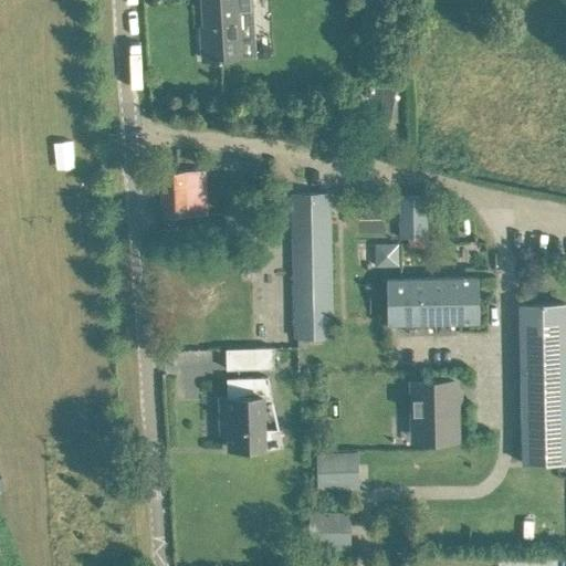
[(202,0),(207,60),(219,59),(219,61),(222,61),(222,59),(242,56),(239,12),(252,11),(251,0),(202,0)]
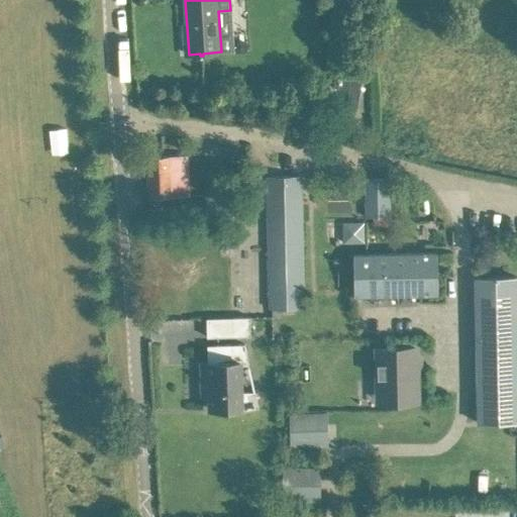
[(351,77),(346,107),(367,110),(372,80),(351,77)]
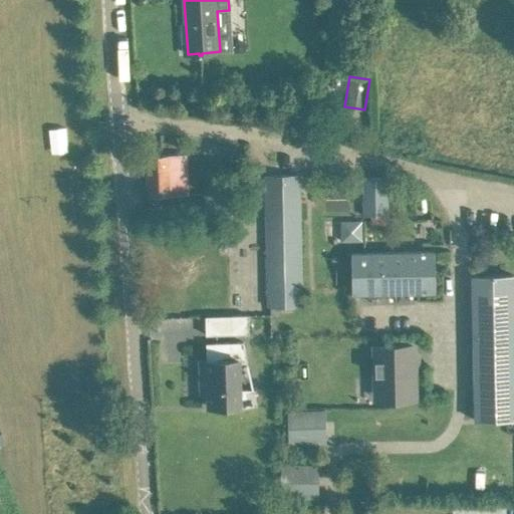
[(188,194),(187,155),(148,155),(149,194),(188,194)]
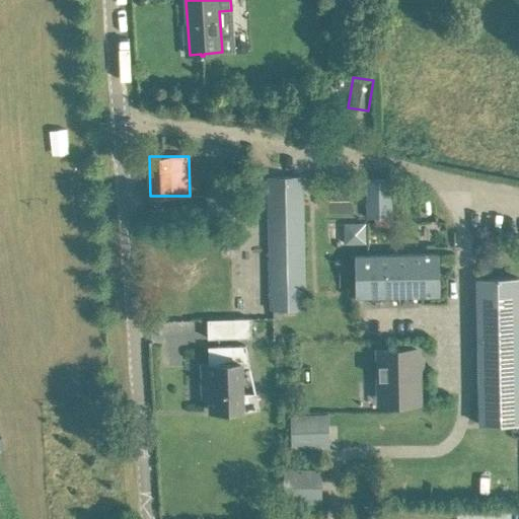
[(268,177),(269,198),(271,310),(305,309),(302,176),(268,177)]
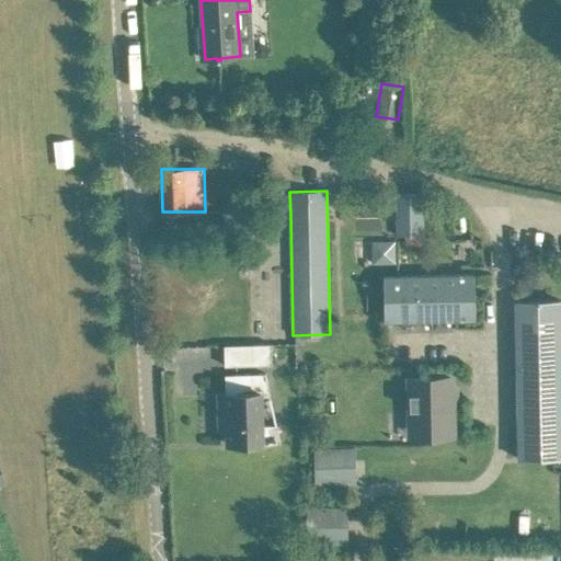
[(421,194),(395,195),(396,236),(422,235),(421,194)]
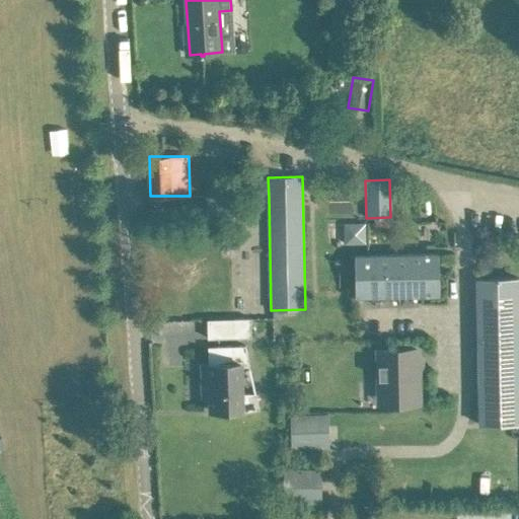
[(411,183),(399,183),(399,194),(411,194),(411,183)]
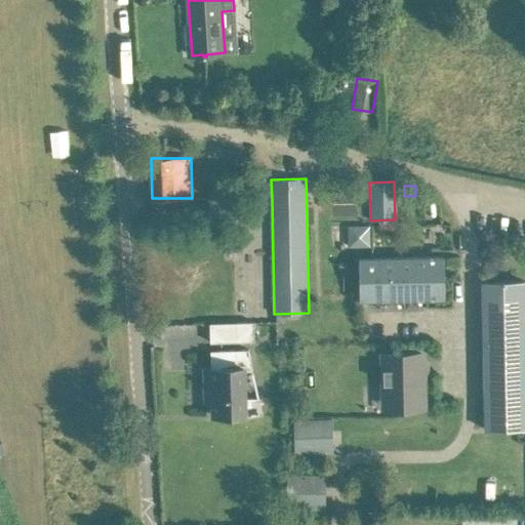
[(373,245),(372,224),(349,225),(349,246),(373,245)]
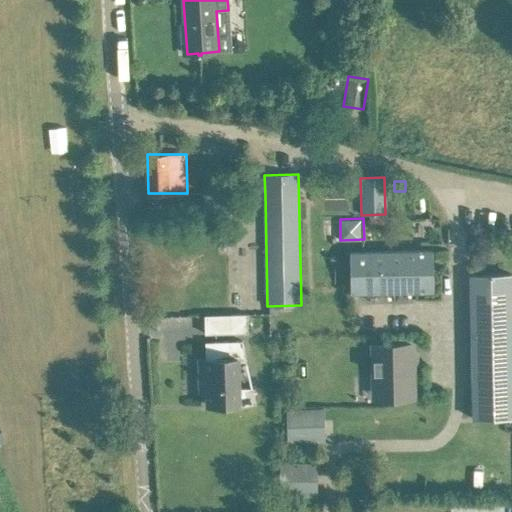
[(433,250),(350,251),(351,292),(434,291),(433,250)]
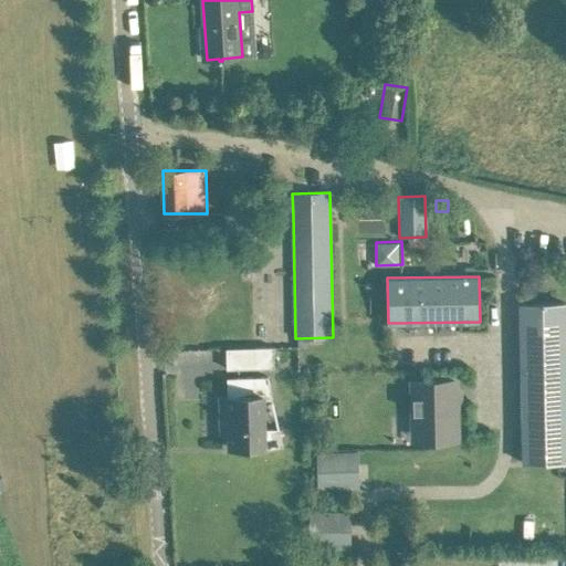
[(521,303),(521,325),(524,462),(565,461),(565,460),(565,446),(565,397),(565,367),(565,324),(565,302),(521,303)]
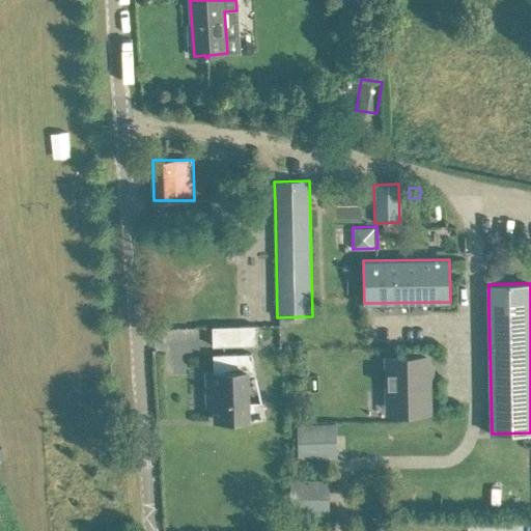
[(256,325),(236,326),(236,345),(257,344),(256,325)]
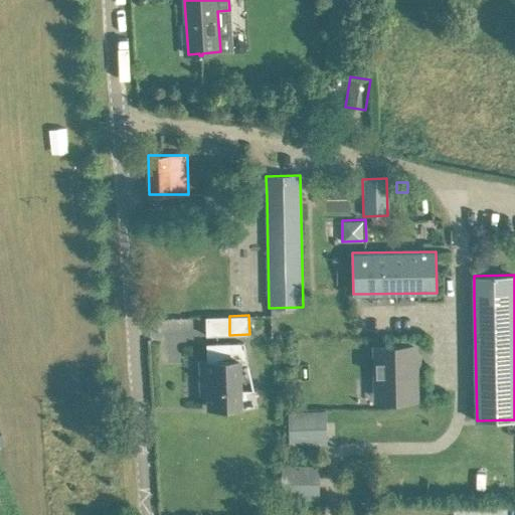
[(243,342),(206,343),(207,360),(200,360),(201,392),(208,392),(208,406),(228,406),(228,402),(234,402),(236,409),(258,405),(253,389),(239,389),(238,362),(247,362),(243,342)]
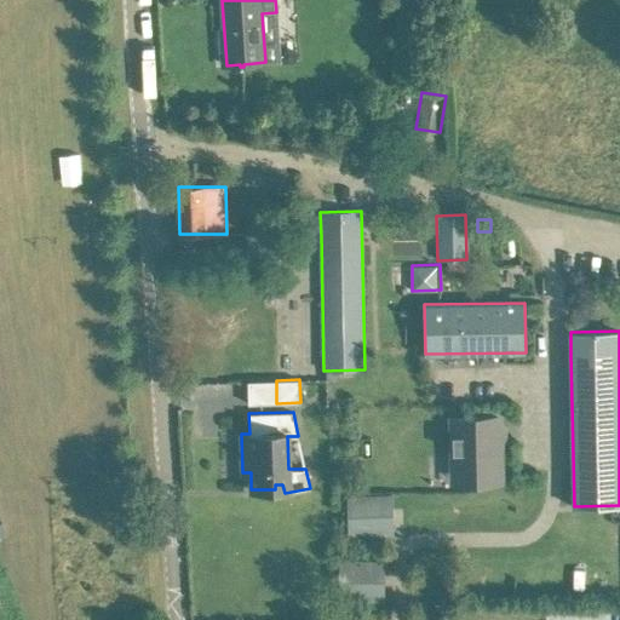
[(500,480),(499,417),(453,418),(454,476),(478,476),(478,480),(500,480)]
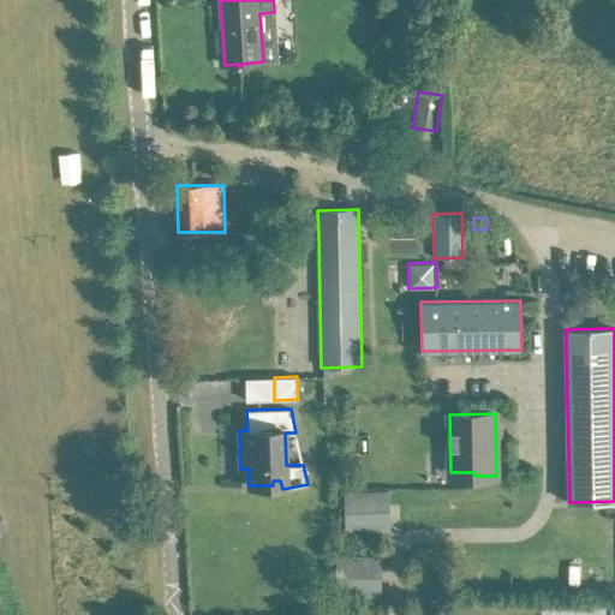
[(389,489),(345,490),(346,531),(389,530),(389,489)]
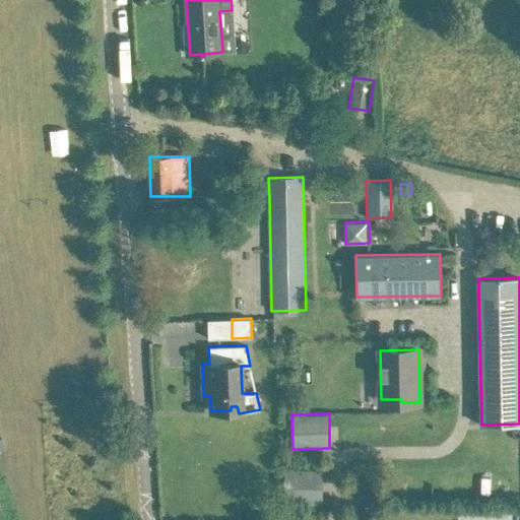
[(322,469),(284,469),(284,503),(322,504),(322,469)]
